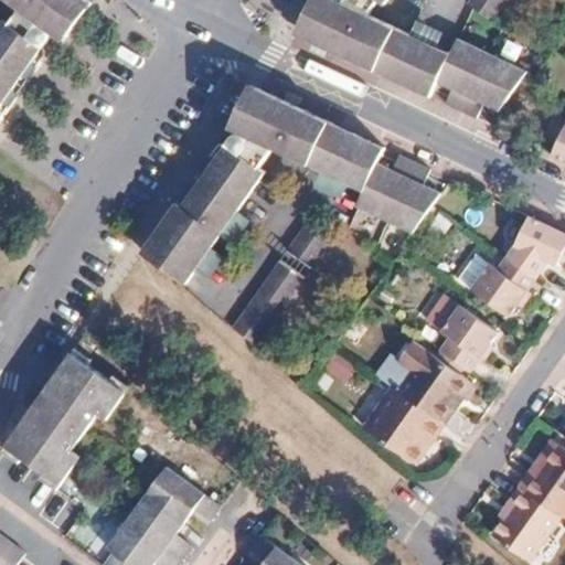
[(51,32),(56,35),(81,0),(6,0),(17,7),(6,21),(0,18),(0,114),(40,59),(34,54),(51,32)]
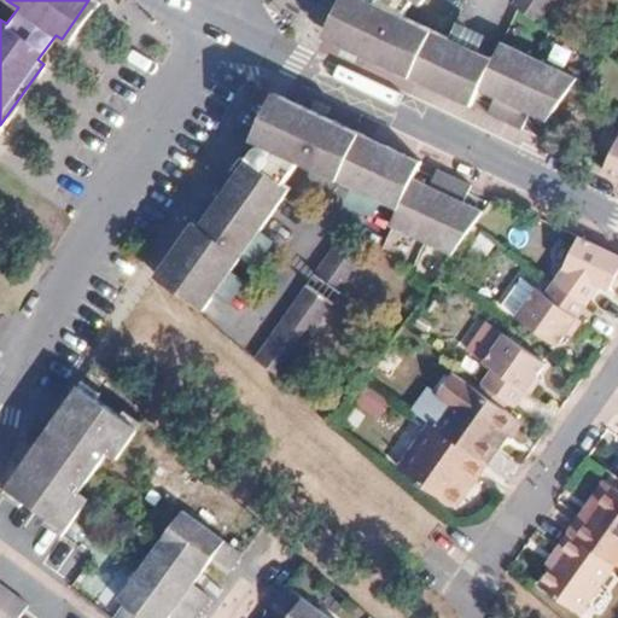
[(421,0),(362,0),(361,1),(357,0),(349,0),(322,38),(441,94),(462,50),(392,17),(404,0),(406,0),(417,7),(421,0)]
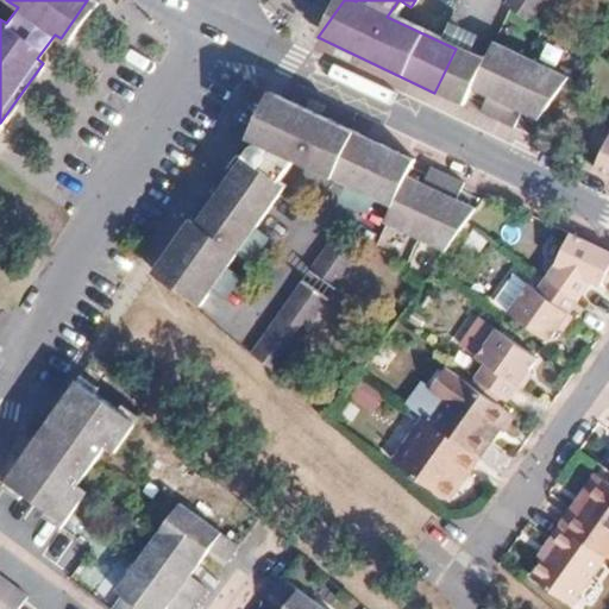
[(542,0),(502,0),(500,5),(526,25),(542,0)]
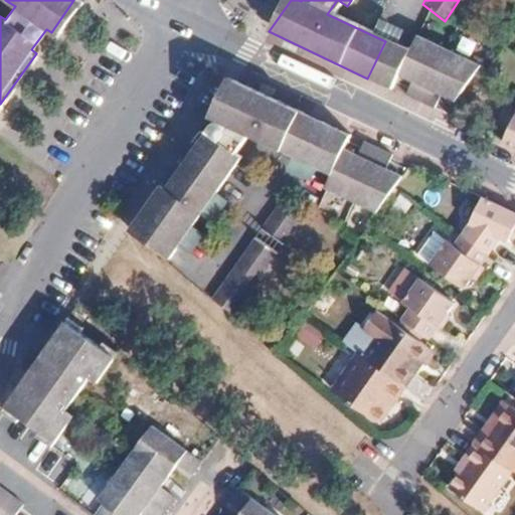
[(377,28),(400,40),(405,30),(383,17),(377,28)]
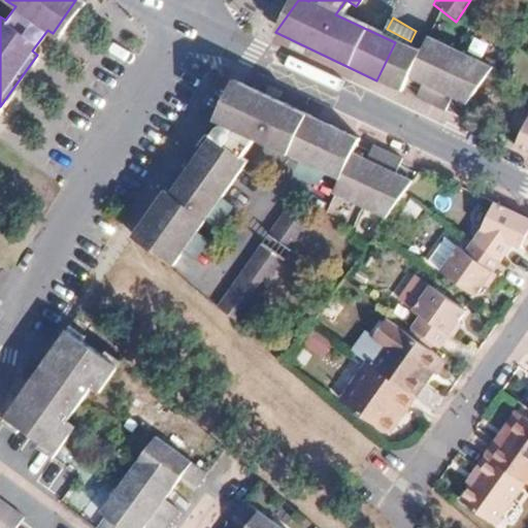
[(425,39),(417,54),(405,78),(421,86),(415,99),(441,111),(449,98),(463,105),(489,69),(425,39)]
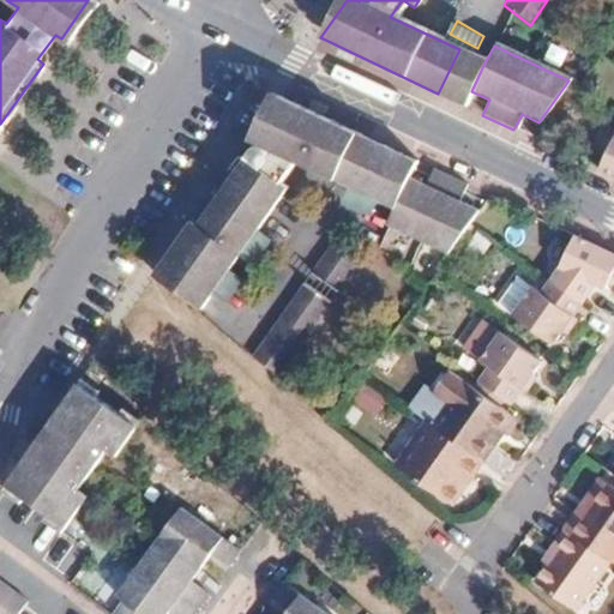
[(485,62),(459,49),(438,94),(464,106),(471,91),(485,62)]
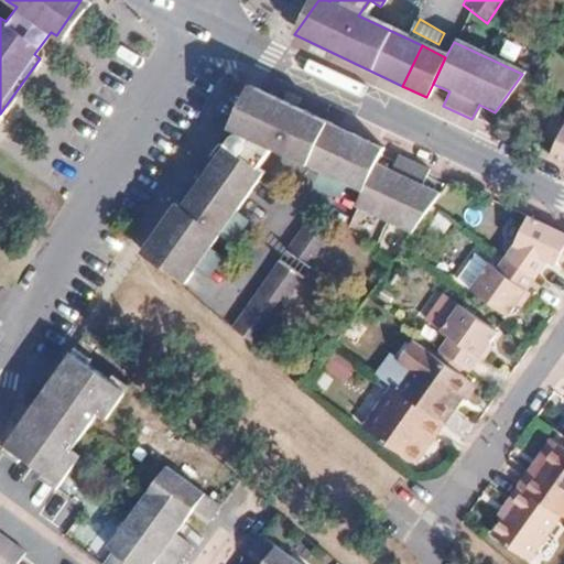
[(139,253),(181,289),(261,174),(256,170),(269,151),(305,169),(327,123),(296,108),(256,89),(232,137),(217,158),(210,152),(139,253)]
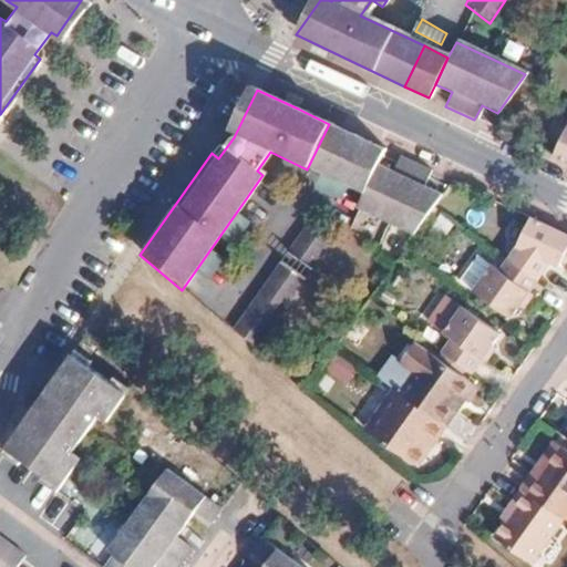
[(566,122),(552,156),(566,163),(566,122)]
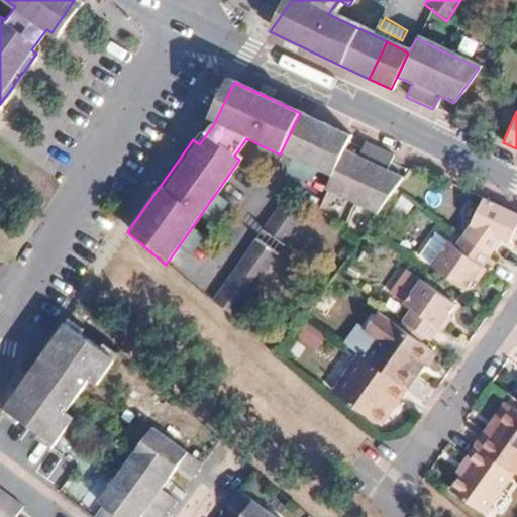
[(300,113),(280,154),(299,163),(319,122),(300,113)]
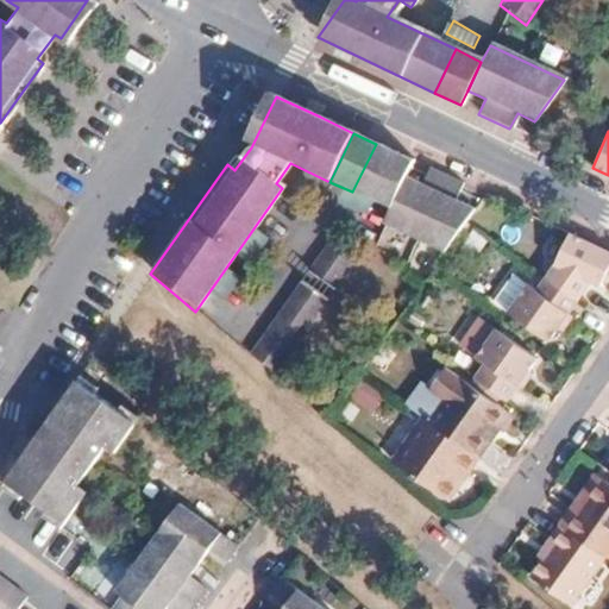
[(376,144),(352,192),(359,195),(388,209),(381,226),(414,242),(439,255),(463,221),(471,211),(454,202),(463,186),(427,169),(419,186),(405,179),(413,162),(382,146),(376,144)]
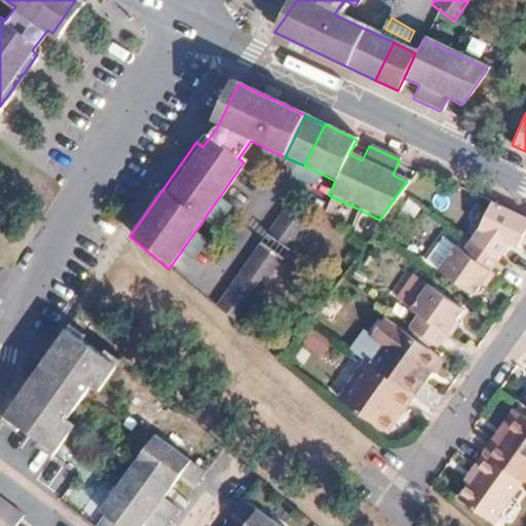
[(477,230),(468,240),(497,261),(509,245),(514,249),(525,223),(525,220),(489,202),(477,230)]
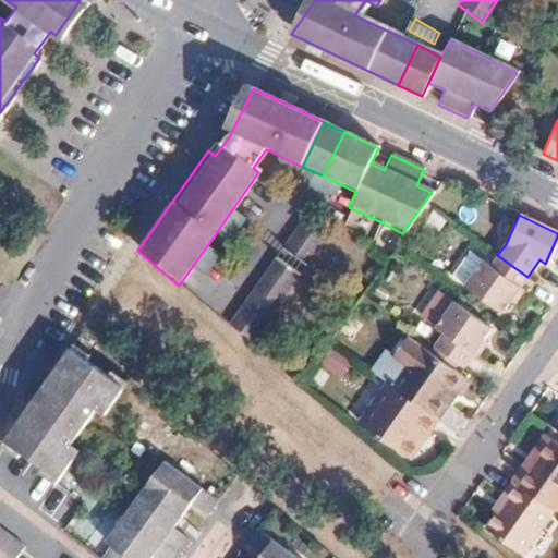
[(300,222),(279,252),(304,269),(325,241),(300,222)]
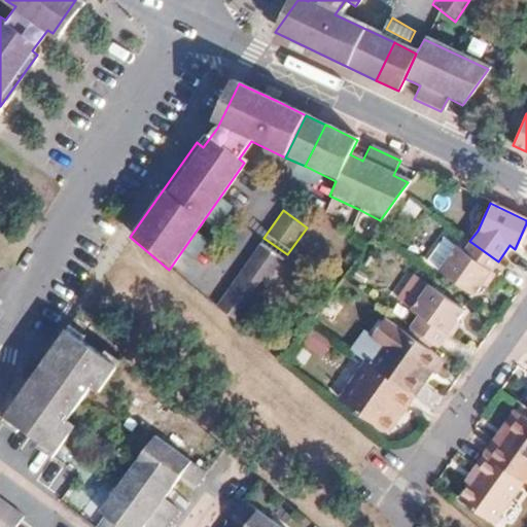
[(264,238),(257,247),(280,264),(287,254),(264,238)]
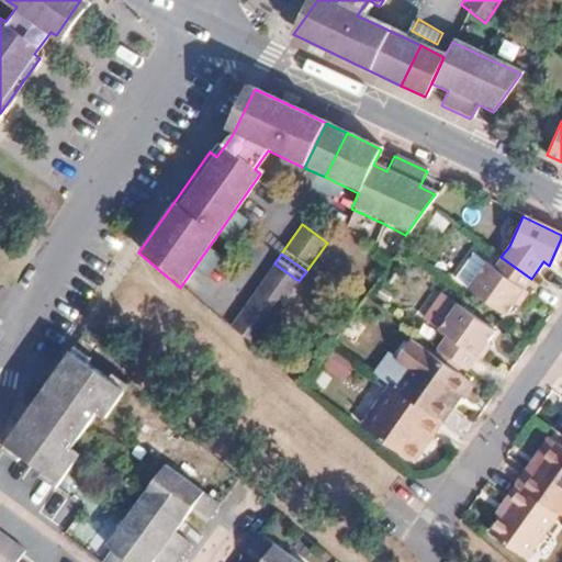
[(452,280),(467,290),(484,266),(470,256),(452,280)]
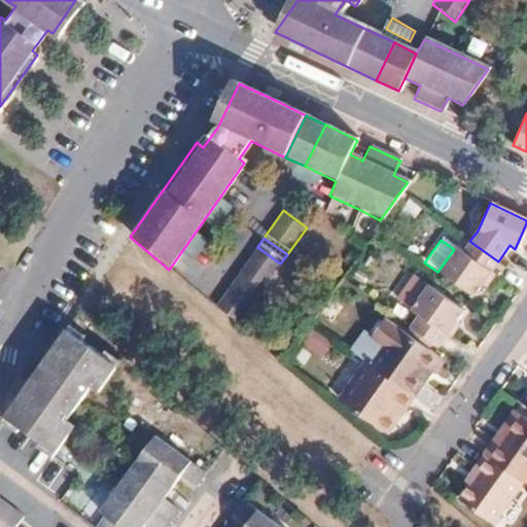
[(472,297),(498,261),(469,241),(460,253),(454,249),(437,272),(472,297)]
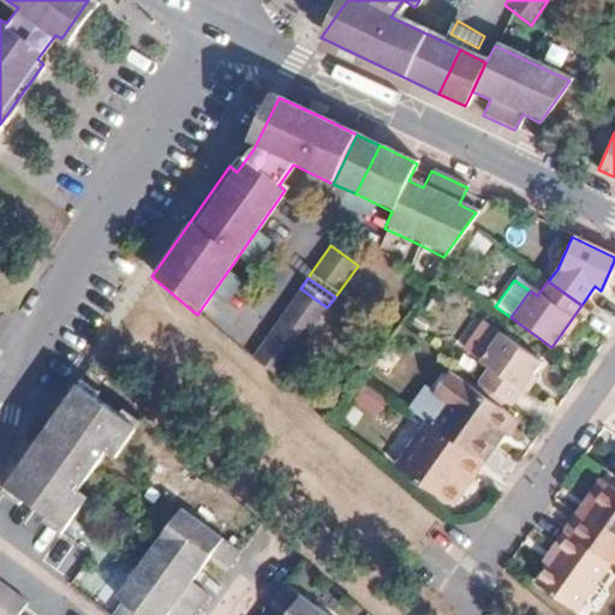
[(300,288),(249,359),(278,377),(327,308),(300,288)]
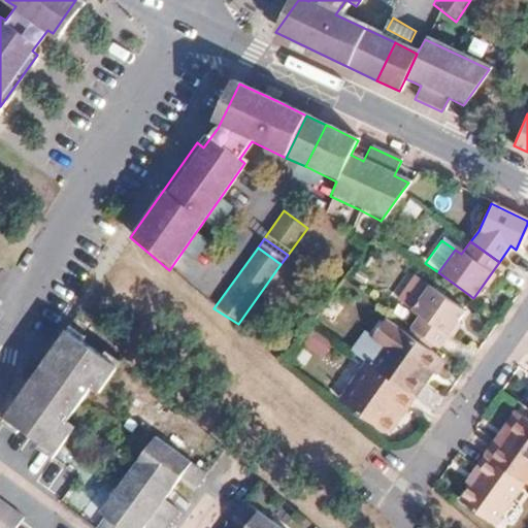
[(409,328),(438,349),(463,312),(428,287),(410,311),(418,318),(409,328)]
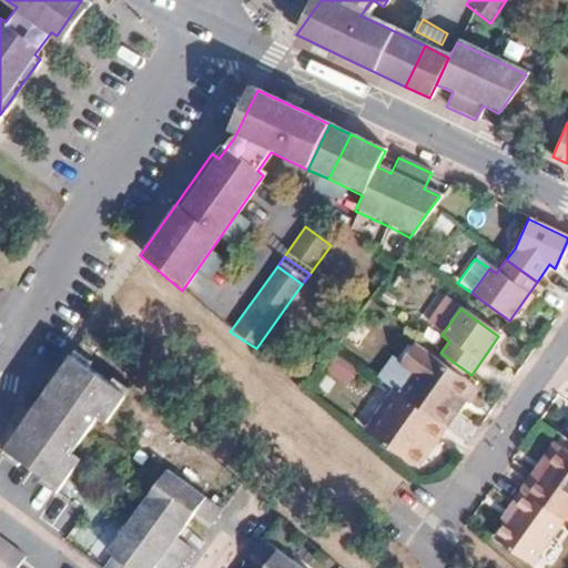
[(450,407),(458,397),(466,385),(412,345),(397,365),(414,377),(401,397),(444,428),(456,412),(450,407)]
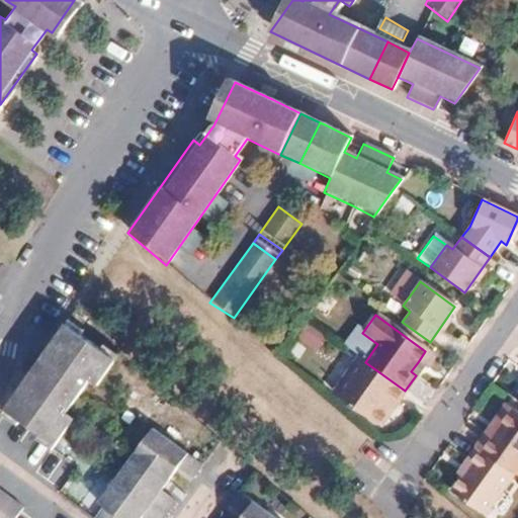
[(81,330),(66,319),(62,324),(77,335),(81,330)]
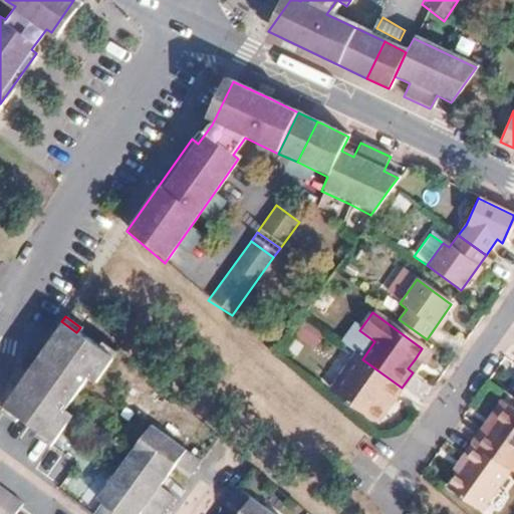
[(93,381),(111,358),(96,347),(76,332),(61,321),(48,340),(36,356),(44,362),(35,374),(27,369),(3,404),(19,416),(37,430),(50,440),(69,415),(60,409),(77,387),(85,375),(93,381)]
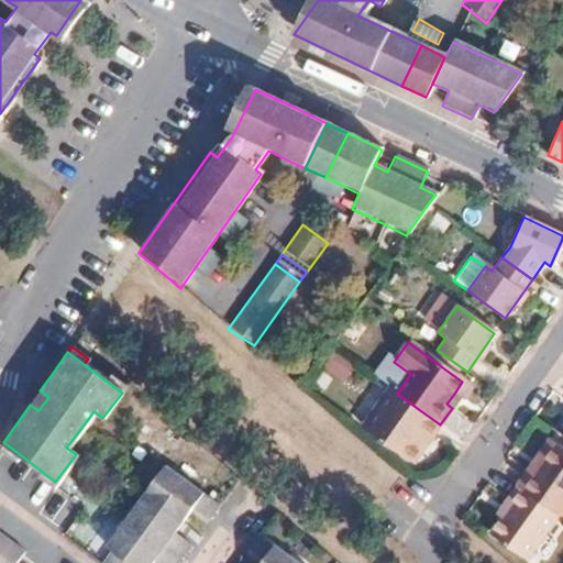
[(327,370),(348,382),(357,364),(337,352),(327,370)]
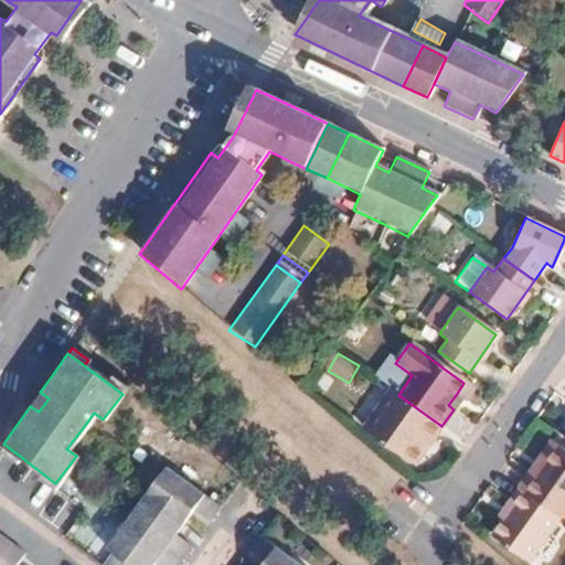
[(127,387),(113,375),(106,382),(123,394),(127,387)]
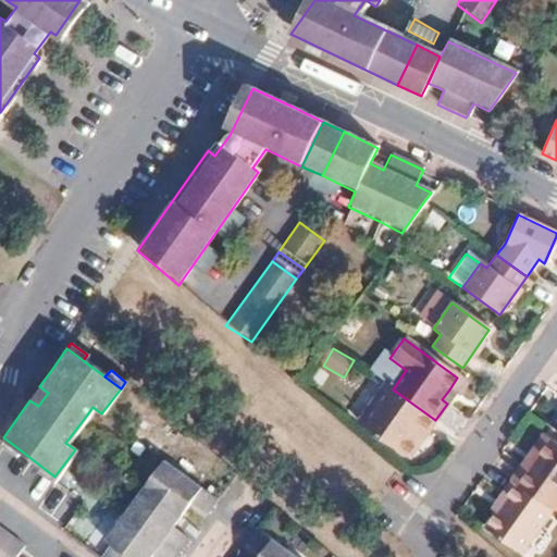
[(393,390),(386,385),(357,425),(403,458),(420,433),(424,436),(435,420),(393,390)]
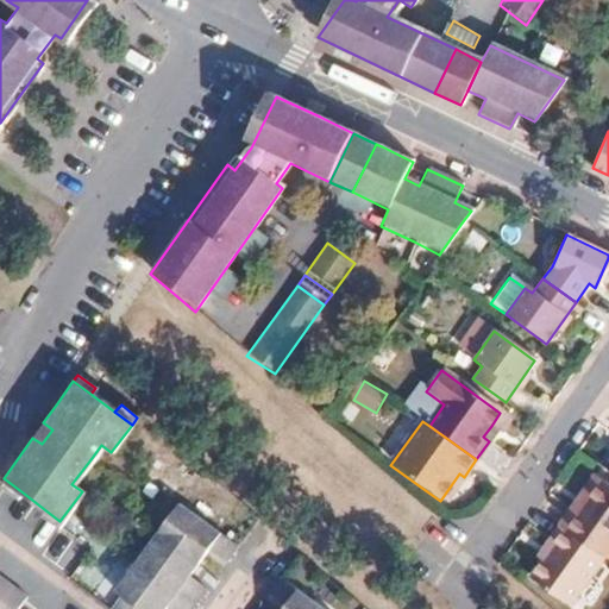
[(41,425),(32,438),(42,444),(52,429),(43,422),(41,425)]
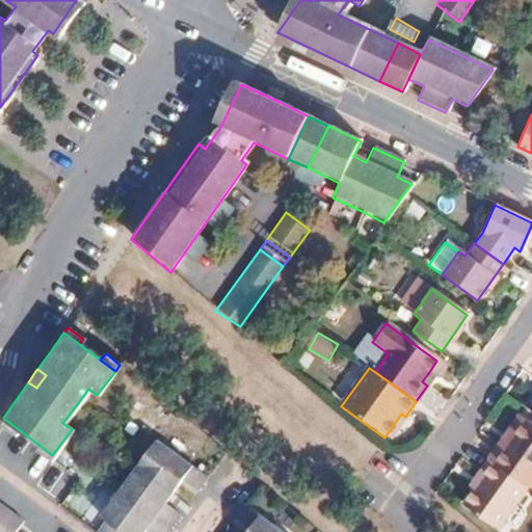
[(434,375),(429,372),(422,381),(427,386),(434,375)]
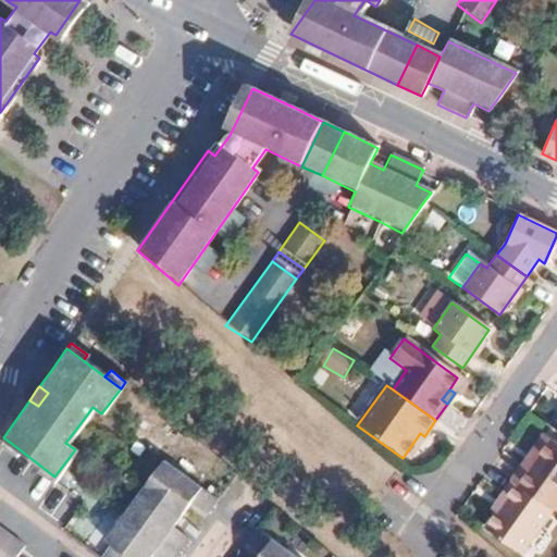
[(542,436),(520,467),(527,471),(548,441),(542,436)]
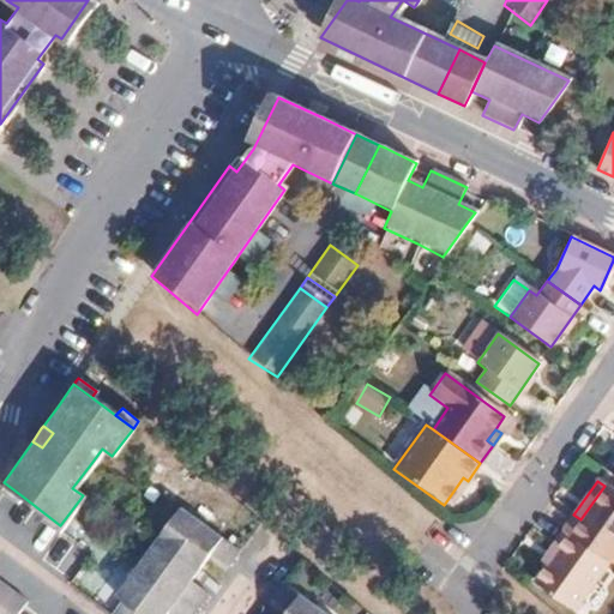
[(0,491),(18,504),(23,497),(4,482),(0,486),(0,491)]
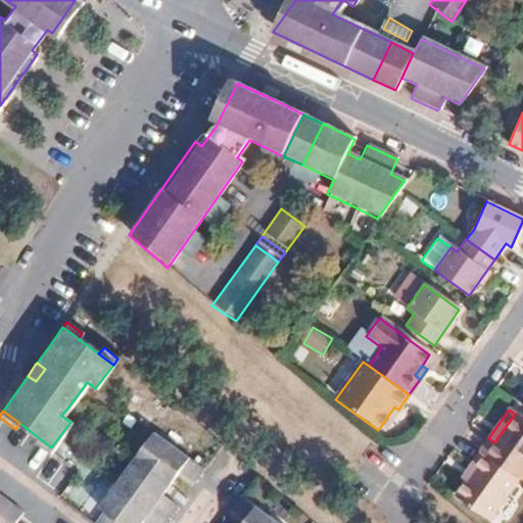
[(522,474),(522,419),(515,414),(494,442),(488,438),(478,453),(516,479),(519,481),(522,474)]
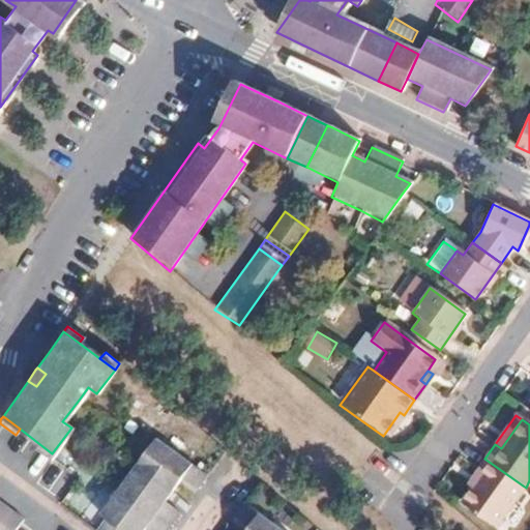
[(155,437),(100,510),(106,514),(96,527),(99,529),(141,529),(146,524),(153,529),(165,529),(180,510),(165,499),(181,477),(197,490),(207,475),(155,437)]
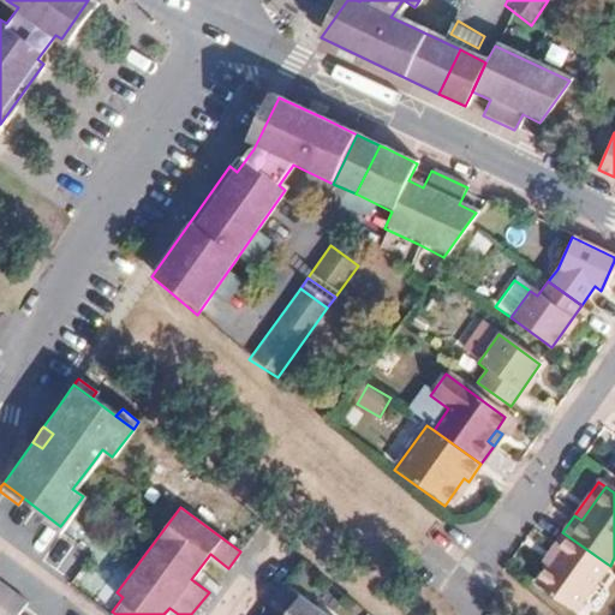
[(60,526),(45,514),(40,520),(57,532),(60,526)]
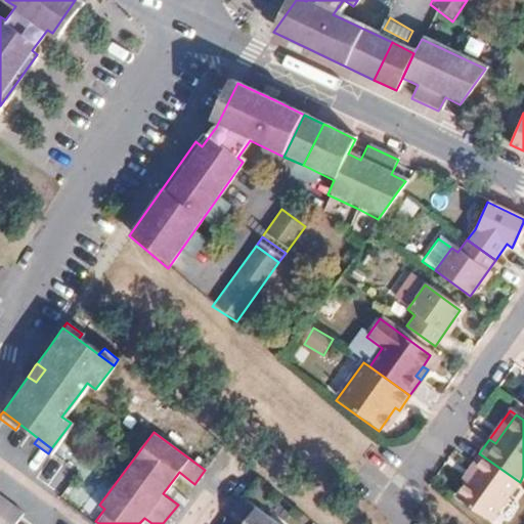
[(517,480),(479,453),(469,468),(474,471),(454,497),(486,522),(517,480)]
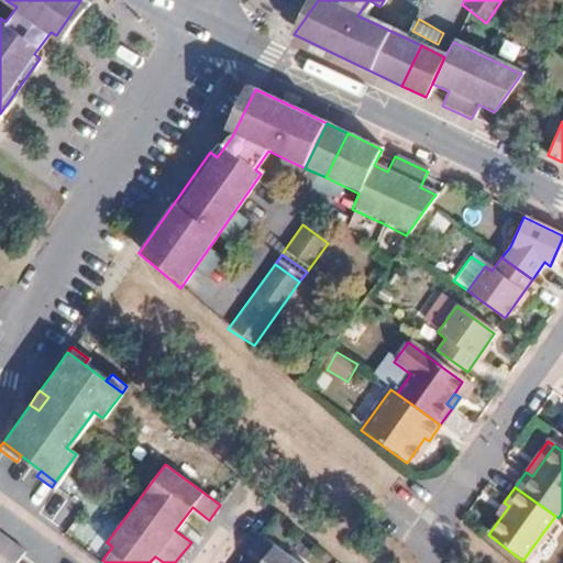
[(265,559),(262,562),(300,562),(260,532),(249,547),(265,559)]
